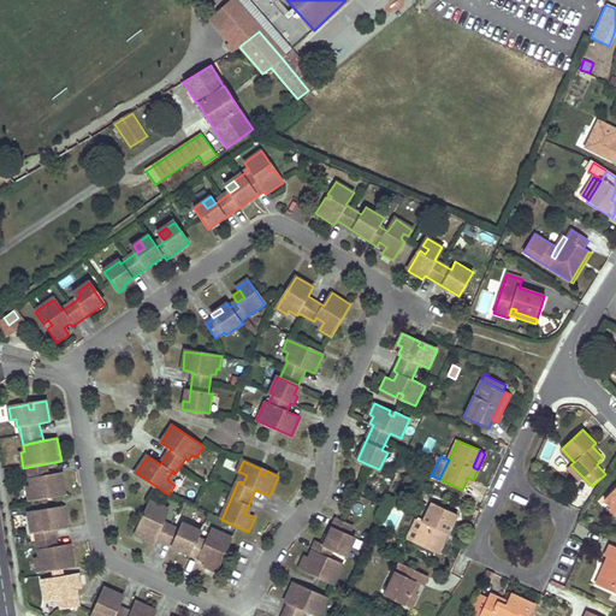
[(48,463),(29,467),(31,479),(51,477),(48,463)]
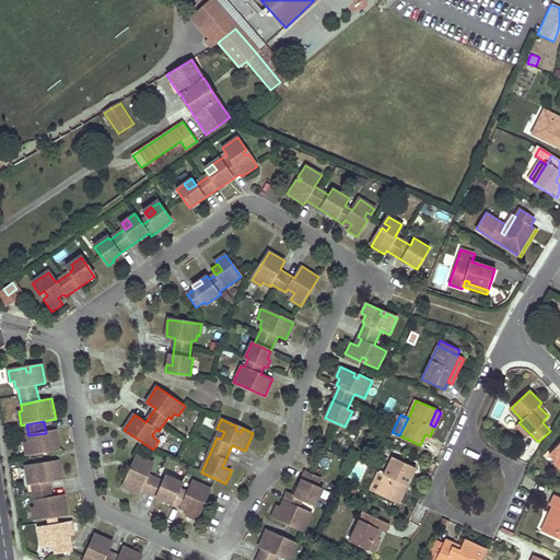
[(531,434),(518,422),(516,426),(527,438),(531,434)]
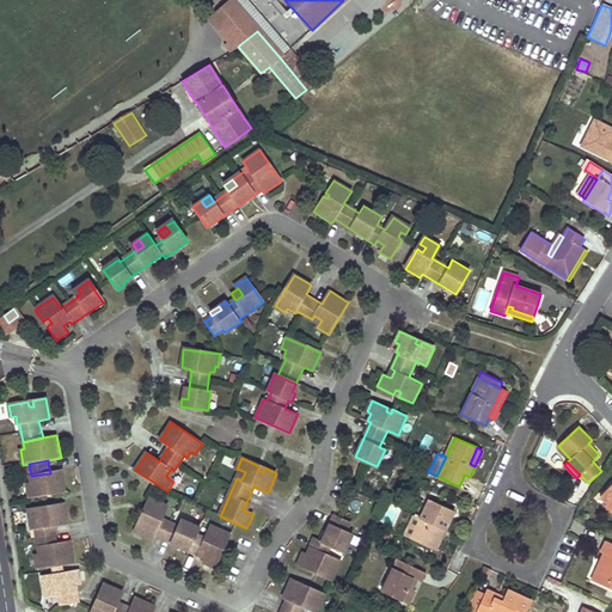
[(32,483),(28,483),(30,497),(66,493),(62,471),(50,473),(31,476),(32,483)]
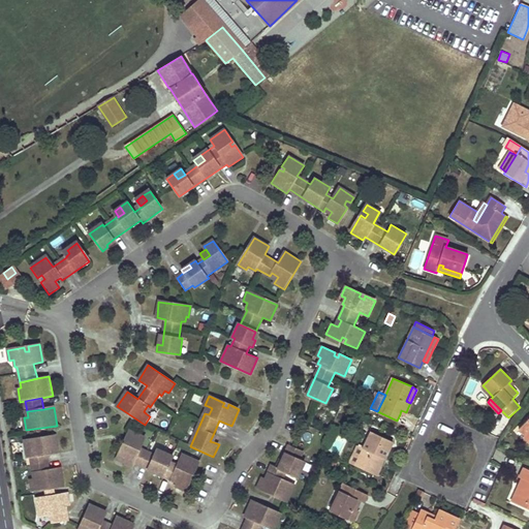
[(528,418),(519,429),(526,435),(524,437),(528,442),(528,418)]
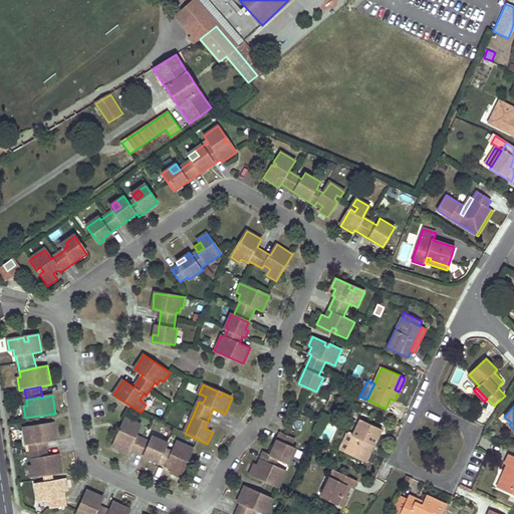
[(124,419),(112,447),(130,454),(131,452),(167,467),(169,463),(175,465),(173,470),(172,473),(182,477),(188,463),(186,462),(188,457),(191,458),(194,449),(179,443),(174,454),(166,450),(169,443),(160,439),(158,443),(151,440),(149,443),(137,437),(142,426),(124,419)]
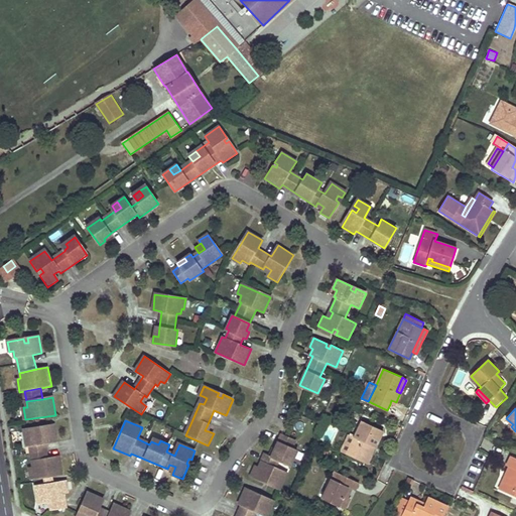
[(384,431),(362,421),(354,437),(346,454),(363,462),(371,446),(376,448),(379,440),(384,431)]
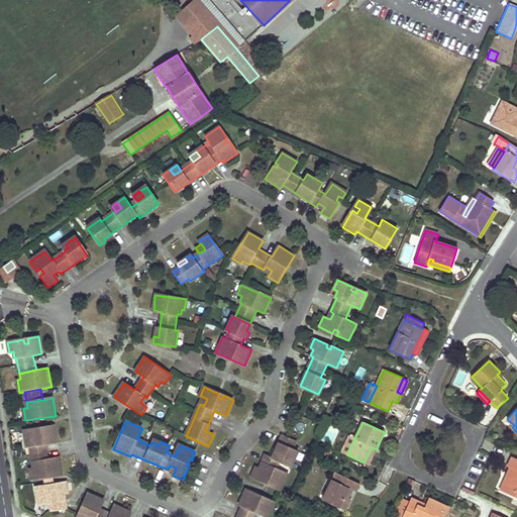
[(32,461),(47,458),(45,444),(58,442),(54,425),(24,431),(27,446),(29,446),(32,461)]
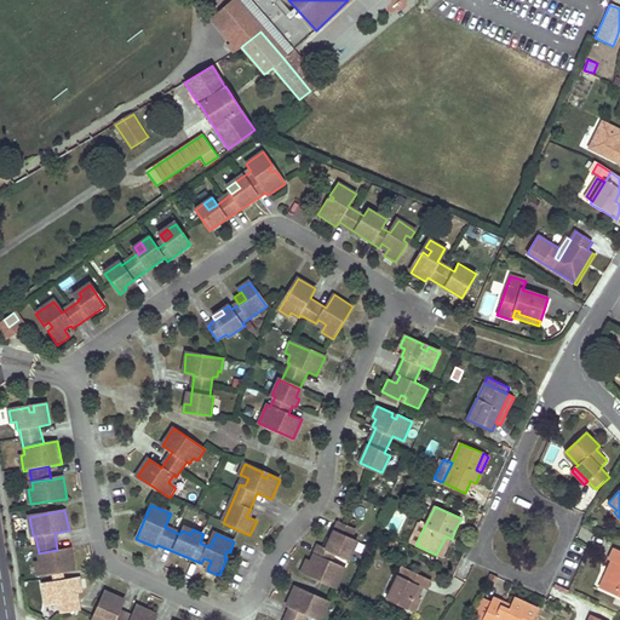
[(339,522),(327,549),(319,544),(314,555),(319,557),(315,564),(310,562),(305,560),(300,573),(317,580),(319,577),(325,579),(322,583),(336,589),(359,541),(356,540),(360,532),(339,522)]
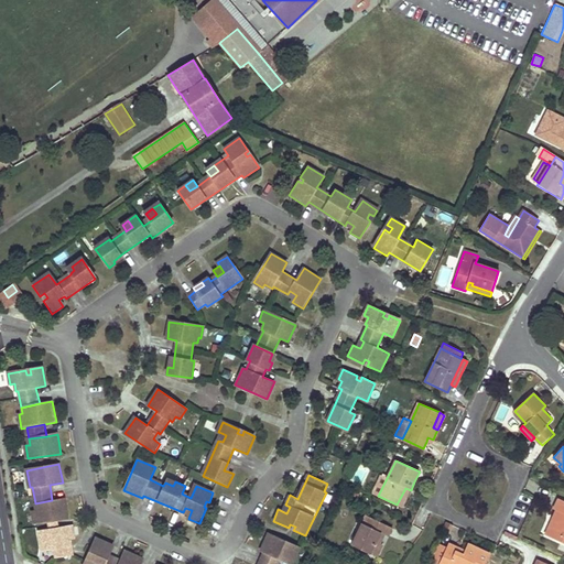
[(381,476),(372,494),(378,496),(387,478),(381,476)]
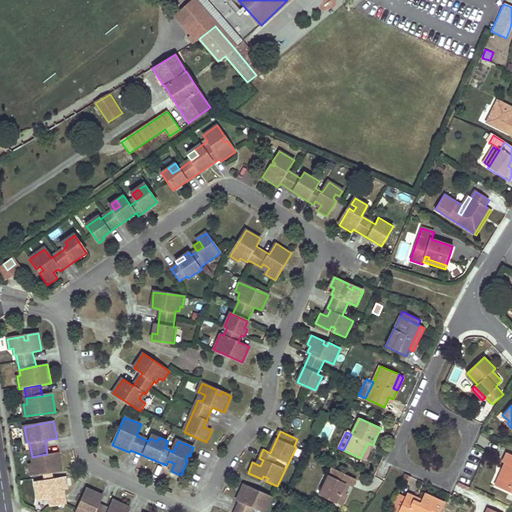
[(368,443),(360,458),(365,460),(373,445),(368,443)]
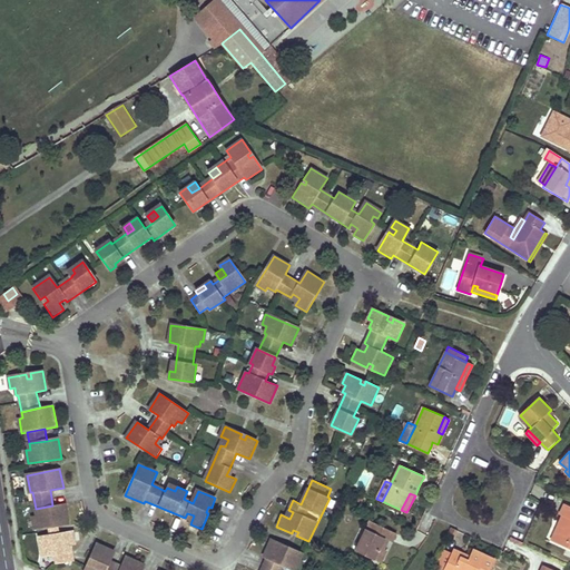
[(56,563),(75,560),(74,551),(69,552),(68,544),(71,543),(76,543),(74,532),(60,534),(59,526),(69,523),(66,503),(52,505),(36,509),(37,517),(31,518),(33,531),(48,528),(50,536),(39,538),(42,557),(53,554),(56,563)]
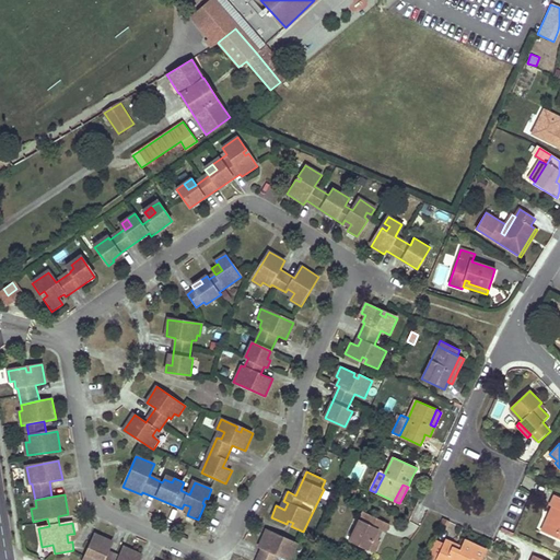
[(558,510),(547,533),(559,539),(559,497),(555,496),(550,505),(552,506),(558,510)]
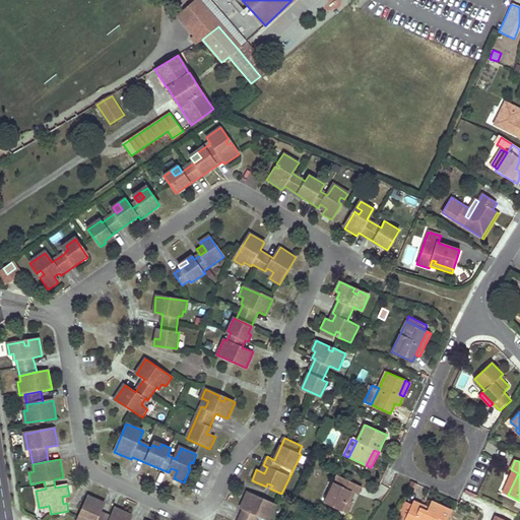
[(509,480),(504,493),(508,495),(518,473),(513,470),(509,480)]
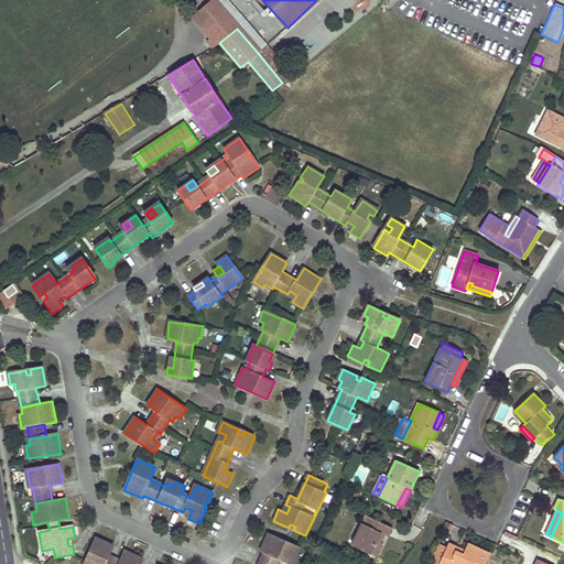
[(366,516),(351,544),(376,557),(382,544),(380,544),(376,541),(380,532),(377,530),(380,522),(366,516)]
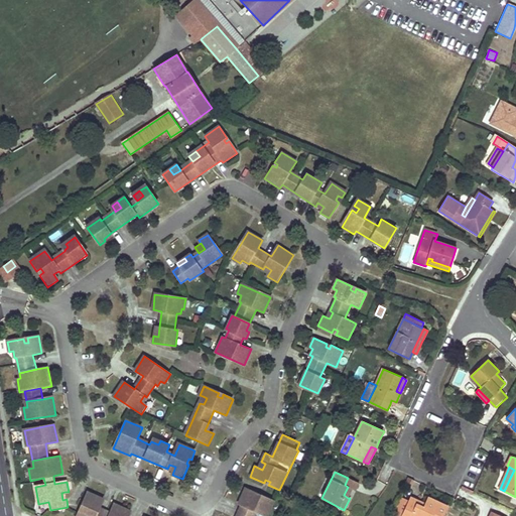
[(359,483),(348,478),(345,485),(348,487),(352,489),(356,490),(357,487),(359,483)]
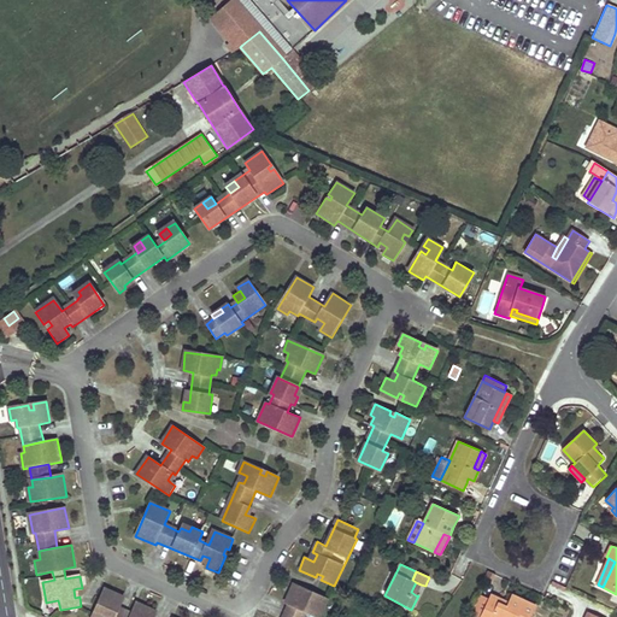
[(487,587),(493,574),(488,571),(482,585),(487,587)]
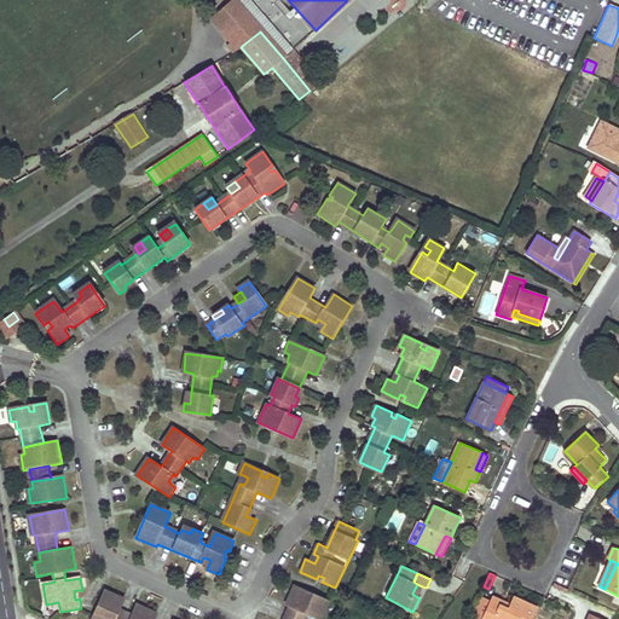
[(417,584),(412,594),(417,597),(422,586),(417,584)]
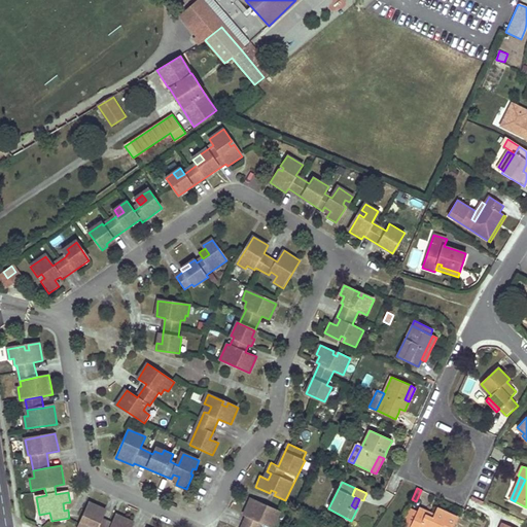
[(250,498),(244,515),(246,515),(241,526),(259,526),(261,523),(272,526),(273,526),(280,511),(270,506),(269,510),(264,507),(265,504),(250,498)]
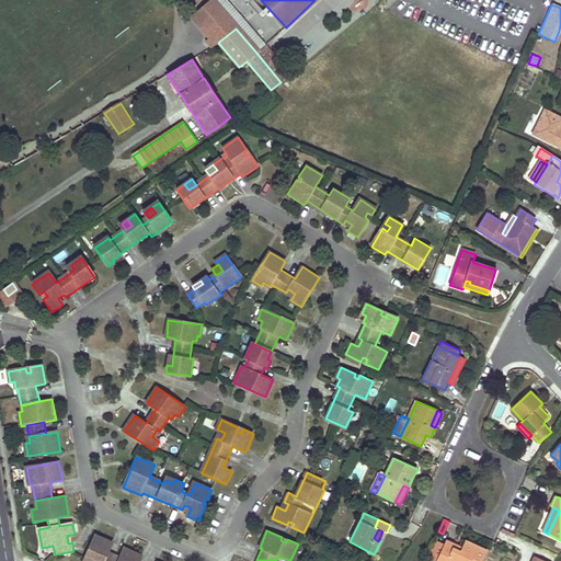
[(114,542),(98,535),(93,545),(96,547),(94,551),(91,550),(86,560),(112,560),(116,552),(110,550),(114,542)]
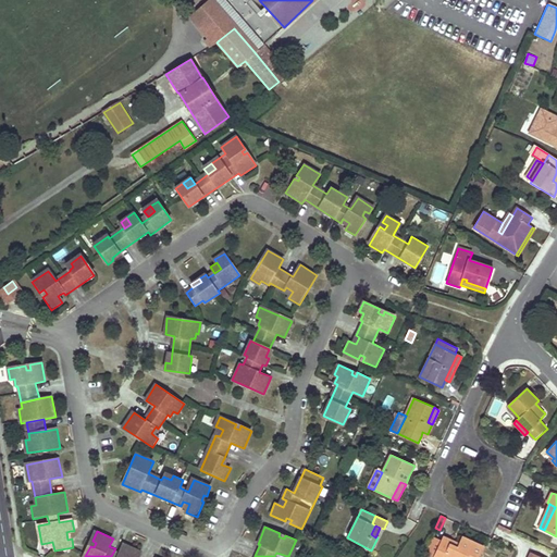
[(431,556),(433,556),(442,540),(434,536),(425,554),(431,556)]
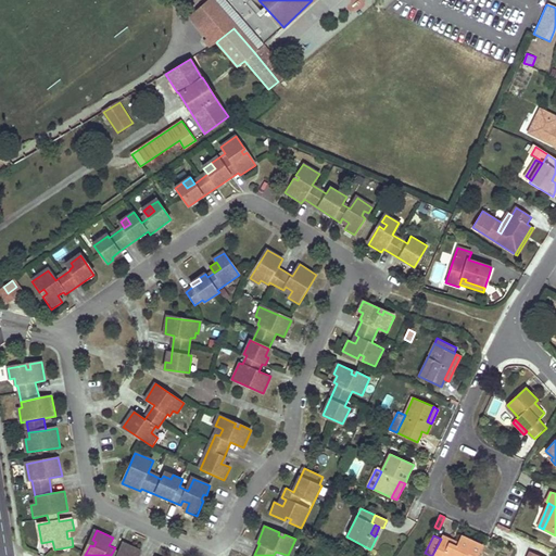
[(479,555),(484,546),(462,535),(458,543),(450,539),(449,542),(441,539),(432,555),(479,555)]
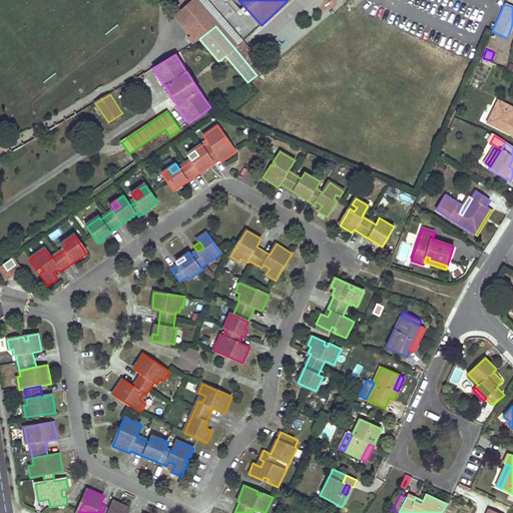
[(127,512),(130,507),(114,500),(111,508),(108,512),(127,512)]
